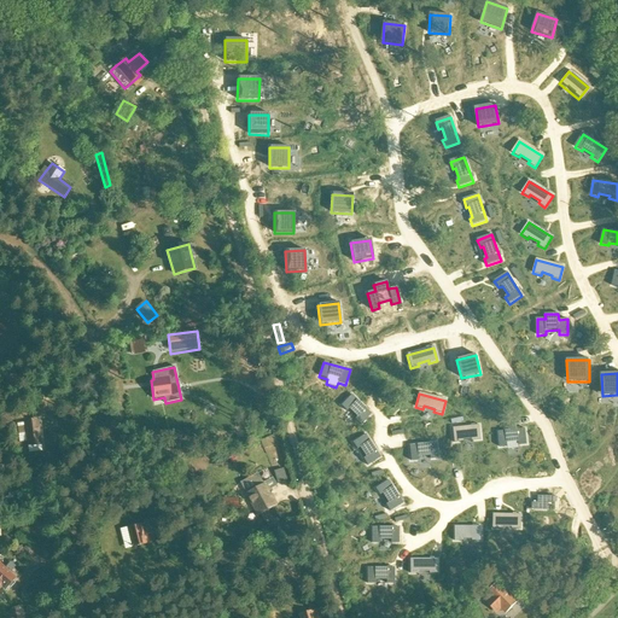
[(351,396),(340,407),(347,412),(349,409),(356,418),(354,420),(360,425),(371,415),(351,396)]
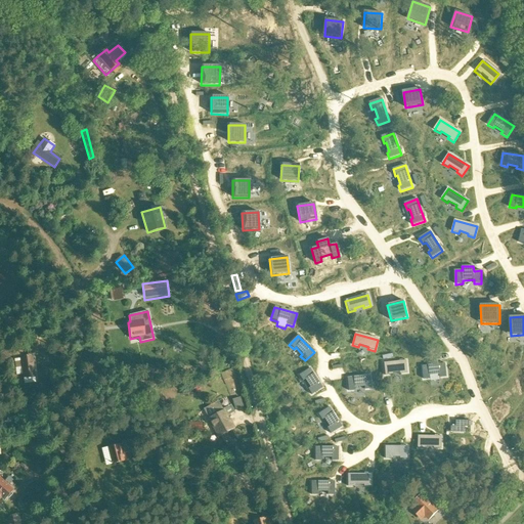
[(22,358),(22,359),(15,360),(17,374),(23,374),(24,378),(35,377),(32,357),(22,358)]
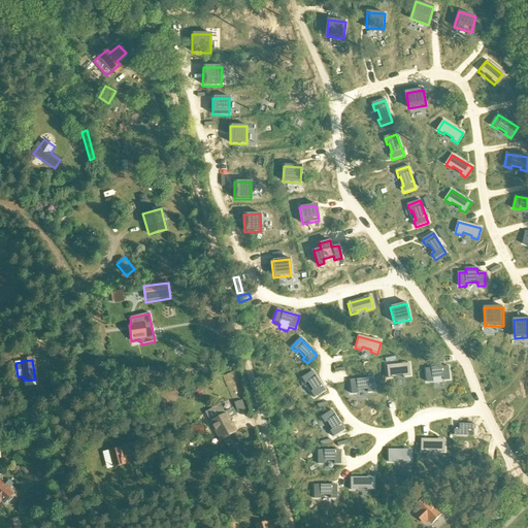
[(409,364),(387,366),(388,378),(395,377),(394,375),(403,374),(404,376),(410,376),(409,364)]
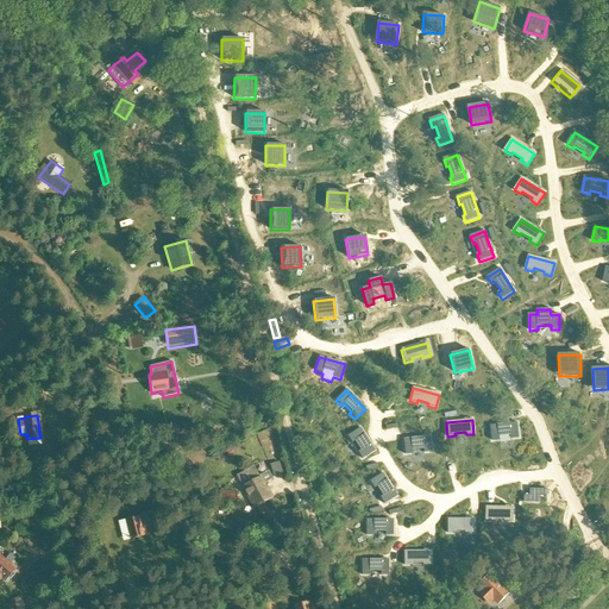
[(518,424),(490,426),(493,441),(501,440),(500,437),(510,435),(512,439),(519,438),(518,424)]
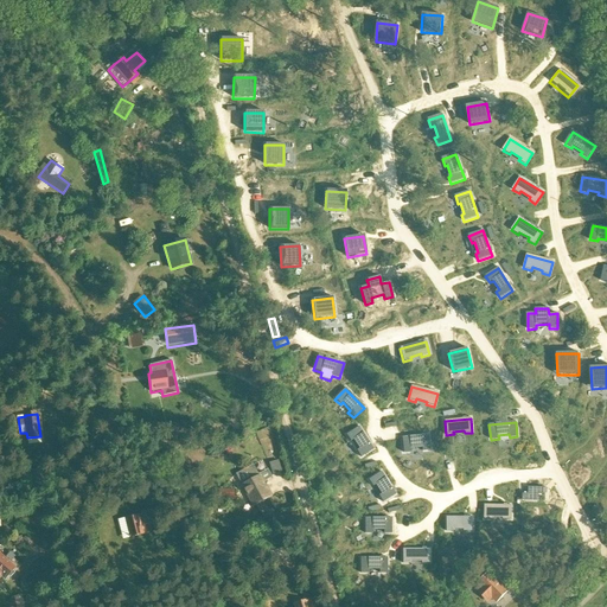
[(358,427),(346,435),(350,442),(353,441),(359,449),(356,452),(360,458),(374,449),(358,427)]
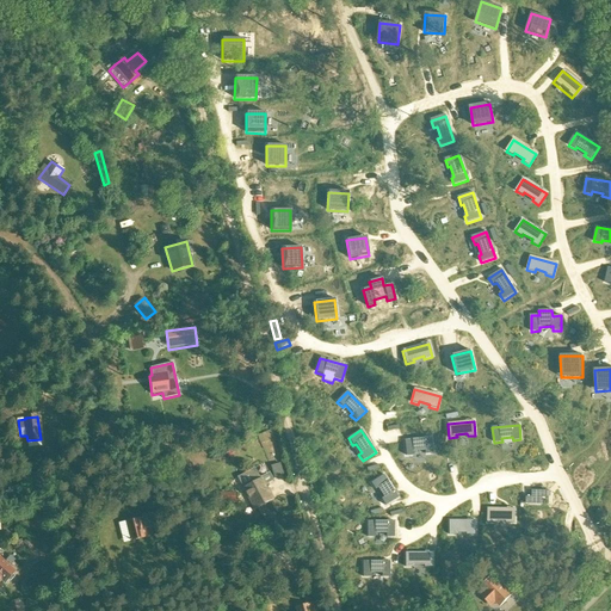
[(431,439),(403,442),(406,456),(413,456),(413,452),(424,451),(424,455),(432,454),(431,439)]
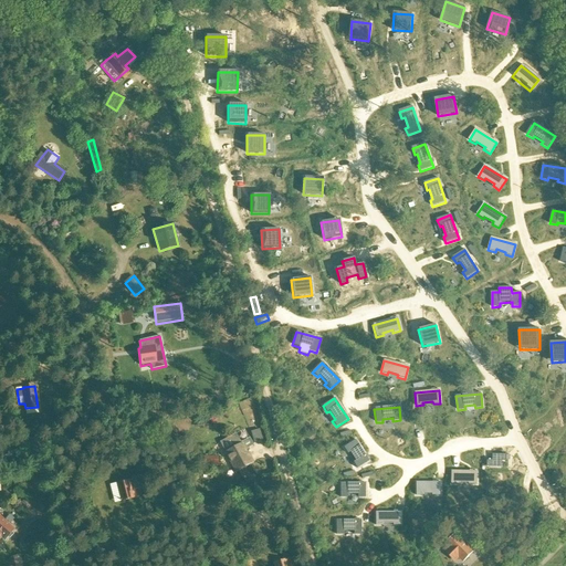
[(251,431),(255,441),(265,438),(262,427),(251,431)]
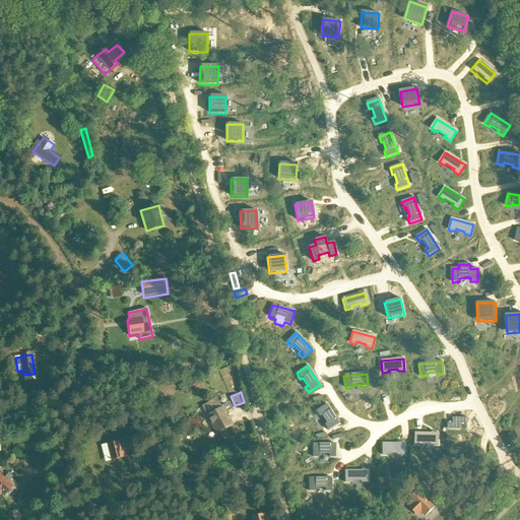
[(232,409),(228,402),(220,406),(206,414),(217,434),(231,426),(224,413),(232,409)]
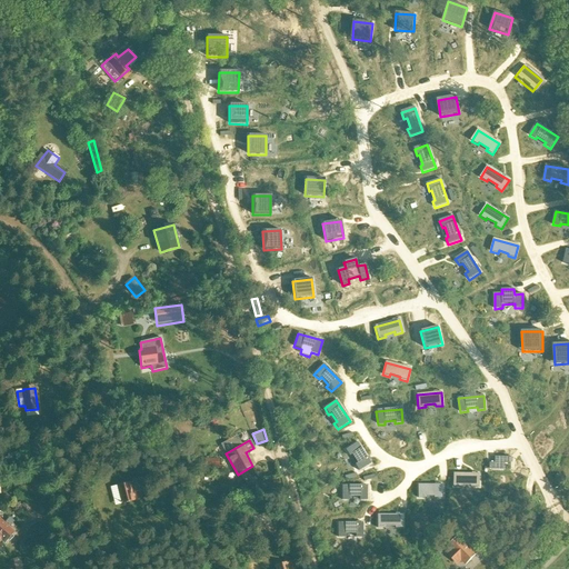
[(357,442),(345,450),(349,457),(351,455),(357,463),(355,465),(359,471),(370,463),(357,442)]
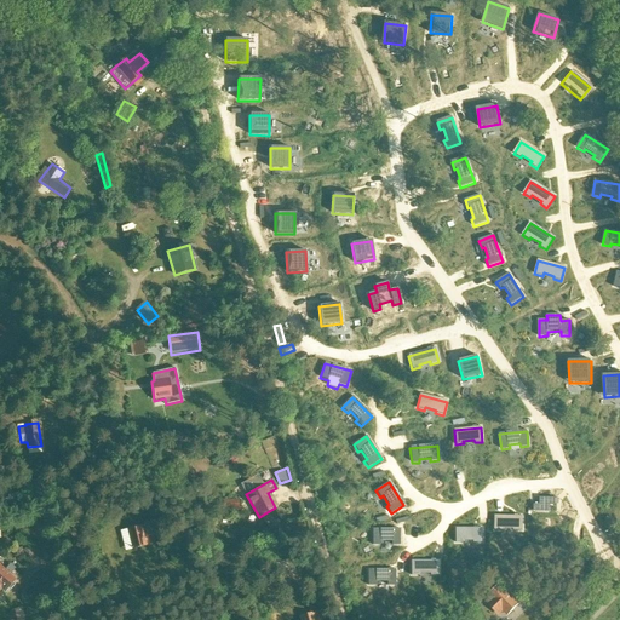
[(223,499),(222,509),(239,509),(239,500),(223,499)]
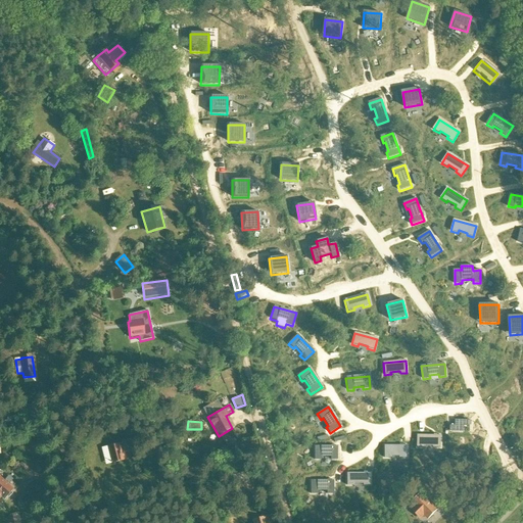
[(450,426),(450,432),(463,432),(463,427),(468,427),(468,421),(456,421),(456,427),(450,426)]
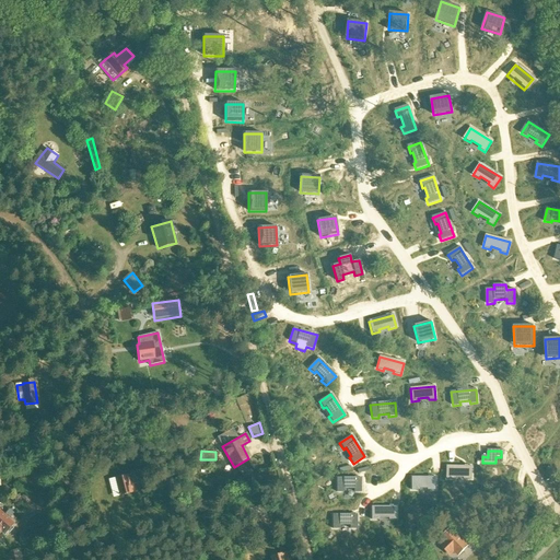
[(447,466),(447,479),(454,479),(454,477),(465,477),(464,479),(471,479),(471,467),(447,466)]
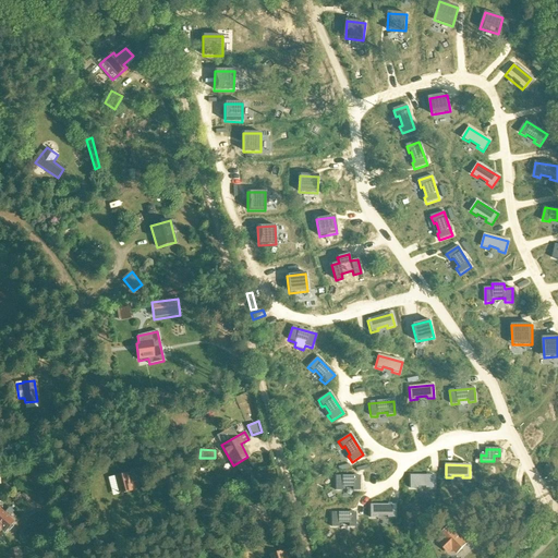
[(130,473),(112,477),(108,478),(112,494),(117,493),(117,494),(134,489),(132,481),(140,478),(137,469),(129,471),(130,473)]
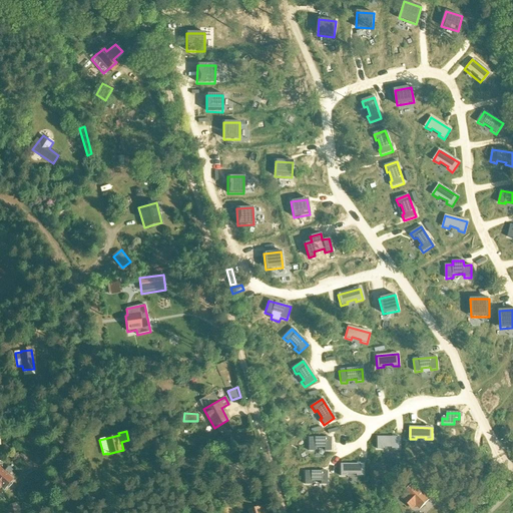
[(377,438),(377,449),(384,449),(384,447),(393,447),(393,449),(400,449),(400,438),(377,438)]
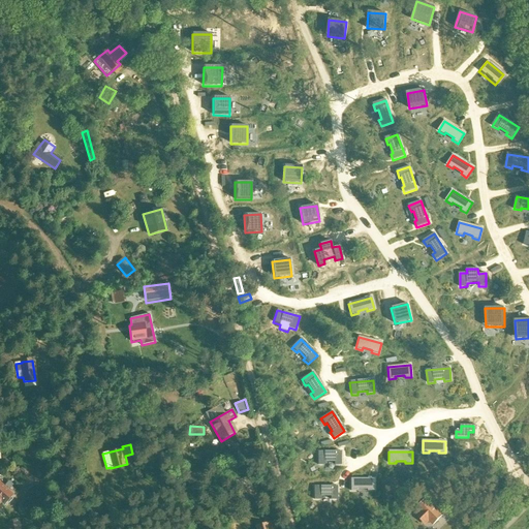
[(317,453),(317,465),(324,465),(324,462),(334,462),(334,465),(341,465),(341,453),(317,453)]
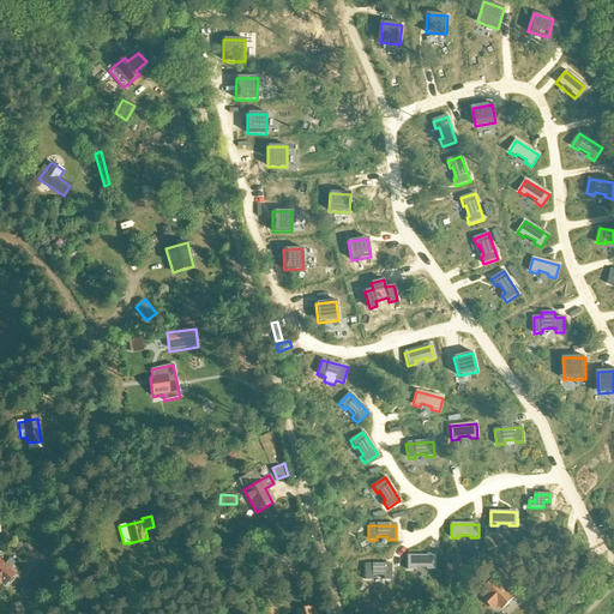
[(197,558),(194,546),(187,548),(190,560),(197,558)]
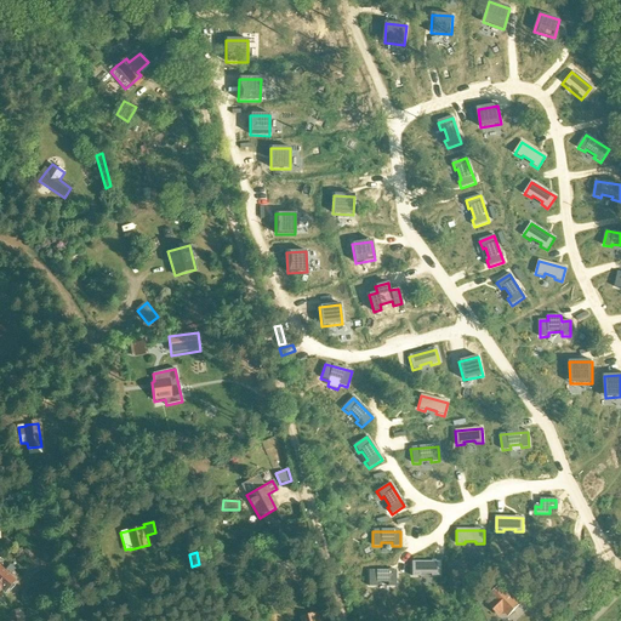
[(411,563),(411,577),(420,577),(420,574),(431,574),(431,577),(439,577),(439,563),(411,563)]
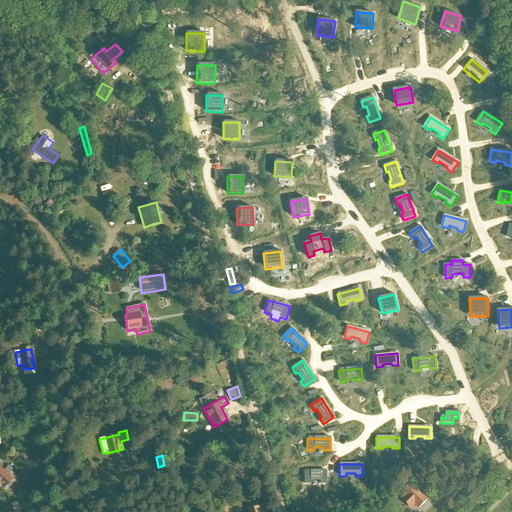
[(0,468),(0,489),(2,488),(3,489),(12,481),(0,468)]
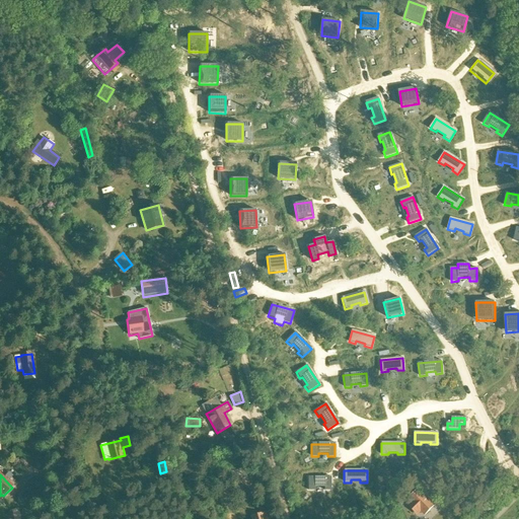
[(307,477),(307,491),(314,491),(314,488),(323,488),(323,491),(330,491),(330,477),(307,477)]
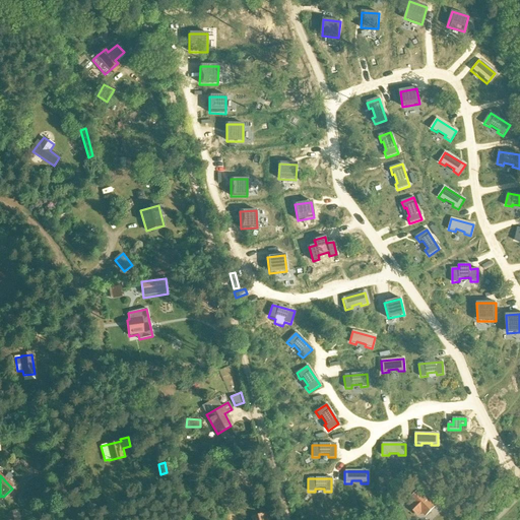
[(436,484),(432,489),(439,496),(443,493),(436,484)]
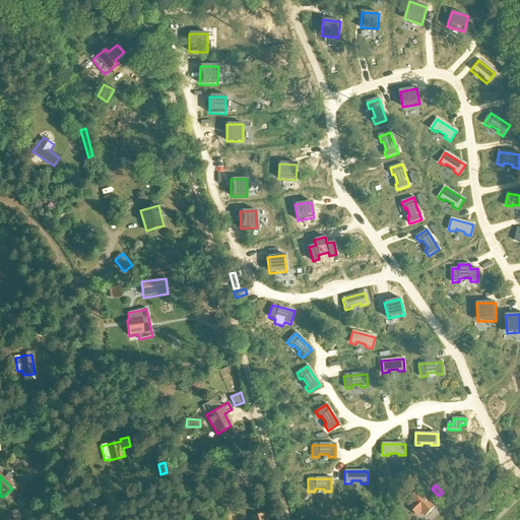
[(427,516),(436,507),(419,491),(410,500),(413,504),(410,507),(418,515),(421,511),(427,516)]
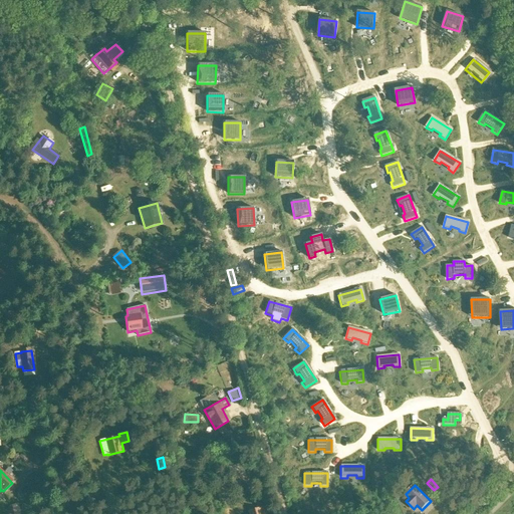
[(266,513),(266,511),(267,510),(266,505),(248,510),(249,513),(266,513)]
